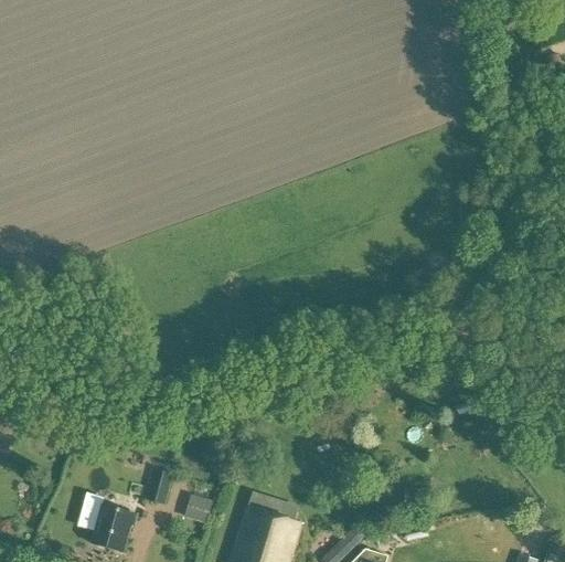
[(160,468),(155,467),(147,498),(164,502),(174,463),(162,459),(160,468)]
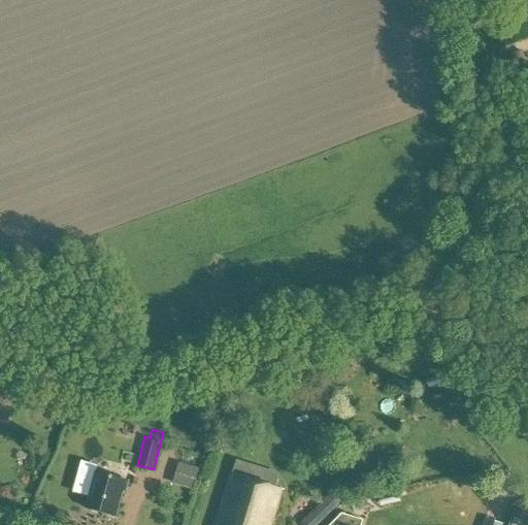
[(194,485),(200,463),(178,458),(173,479),(194,485)]
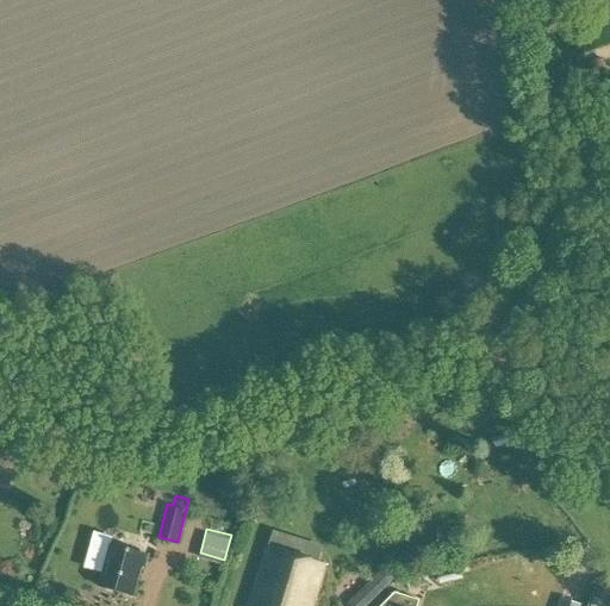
[(86,568),(101,573),(98,583),(132,594),(139,569),(144,570),(150,553),(112,542),(113,538),(111,538),(95,533),(86,568)]
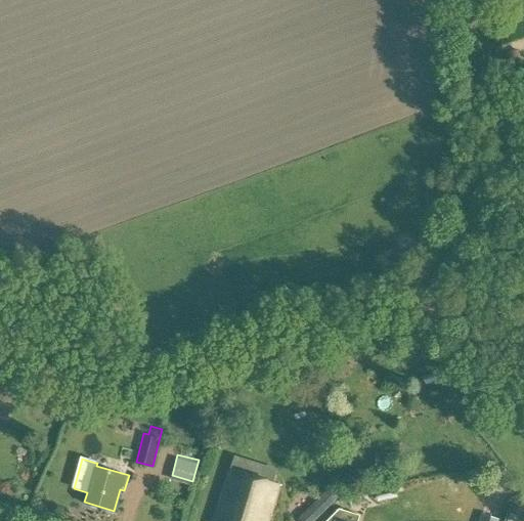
[(268,520),(279,485),(227,470),(211,520),(268,520)]
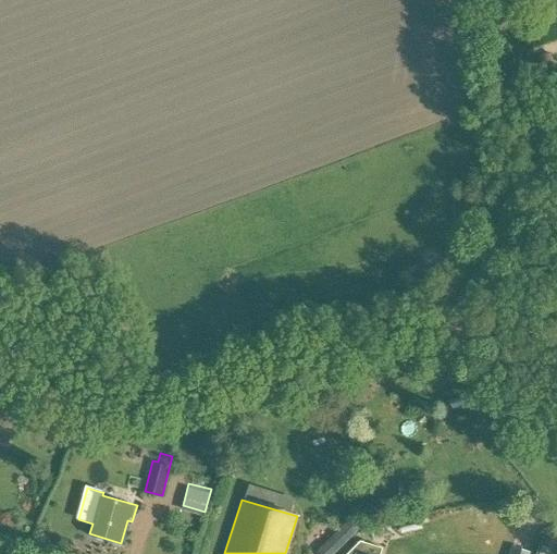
[(331,553),(360,525),(351,516),(318,550),(321,553),(331,553)]
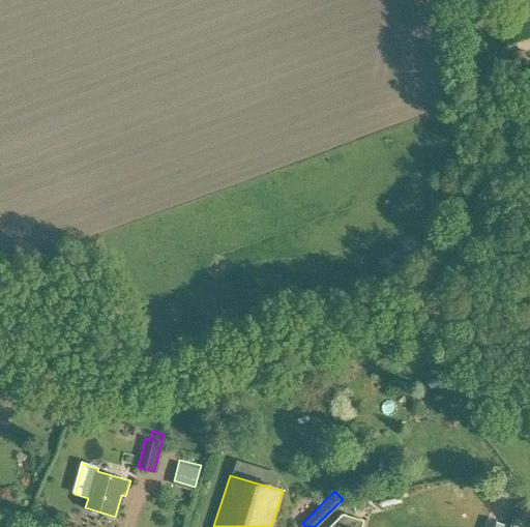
[(362,526),(363,520),(360,520),(343,514),(328,526),(362,526)]
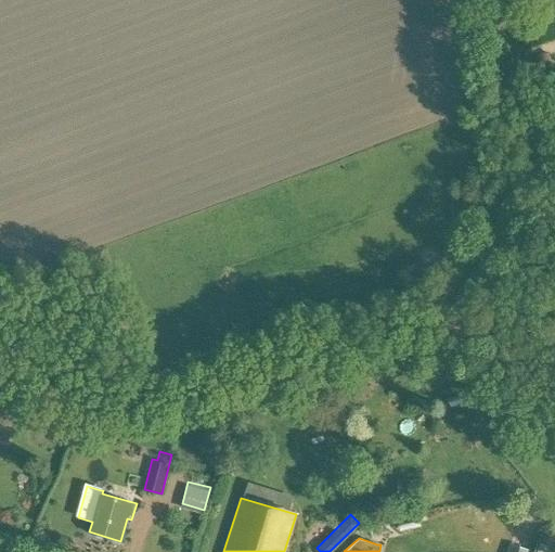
[(511,541),(506,551),(527,551),(529,548),(511,541)]
